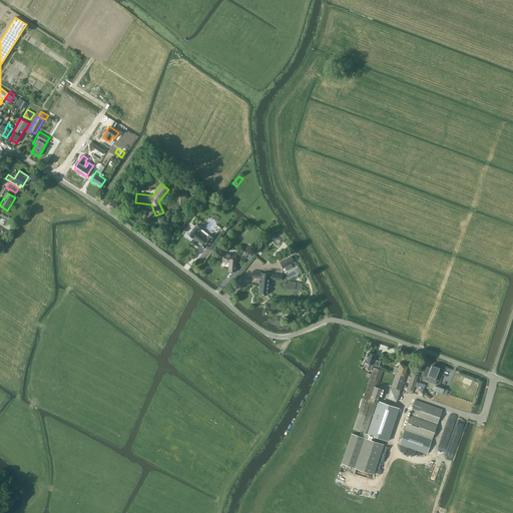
[(192,223),(186,230),(189,232),(188,234),(193,238),(194,237),(201,243),(200,244),(206,248),(213,238),(208,234),(205,237),(198,232),(201,228),(200,228),(200,227),(196,224),(196,225),(195,224),(194,225),(192,223)]
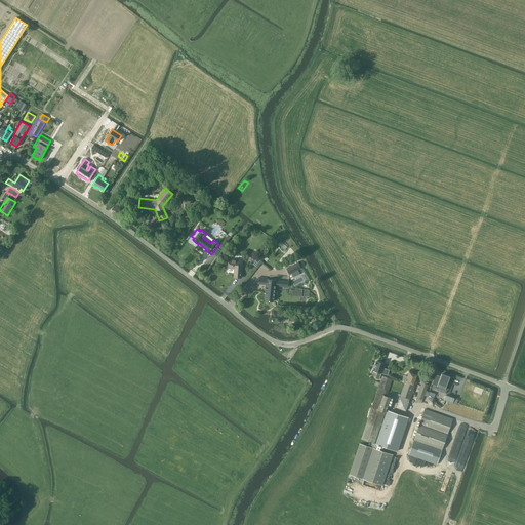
[(229,259),(228,268),(236,269),(236,278),(241,278),(242,267),(240,266),(240,260),(229,259)]
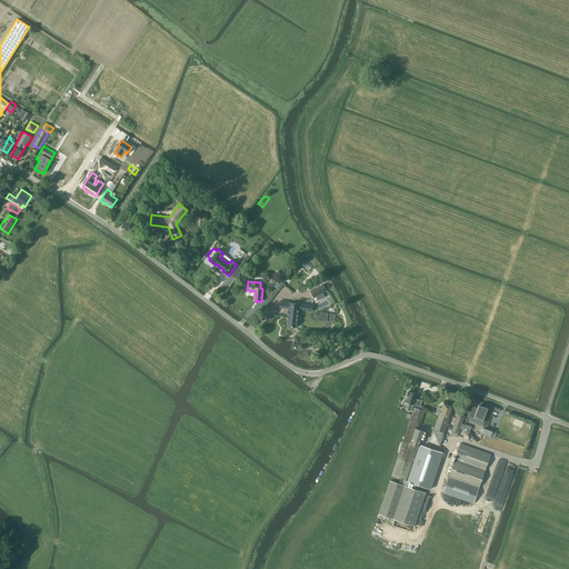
[(313,297),(327,290),(323,285),(310,291),(313,297)]
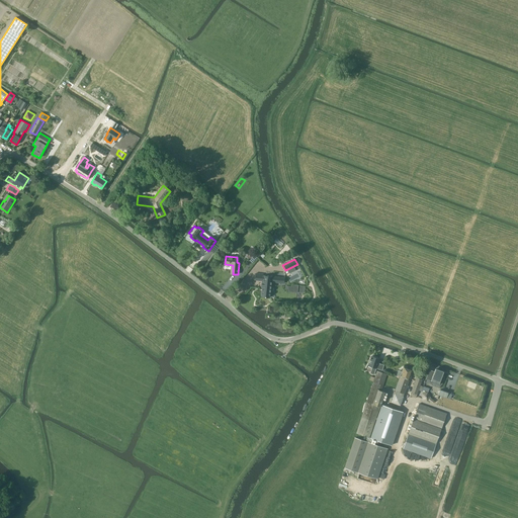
[(256,273),(256,280),(262,280),(262,284),(263,284),(262,296),(270,297),(271,284),(271,281),(284,283),(284,277),(263,275),(263,274),(256,273)]
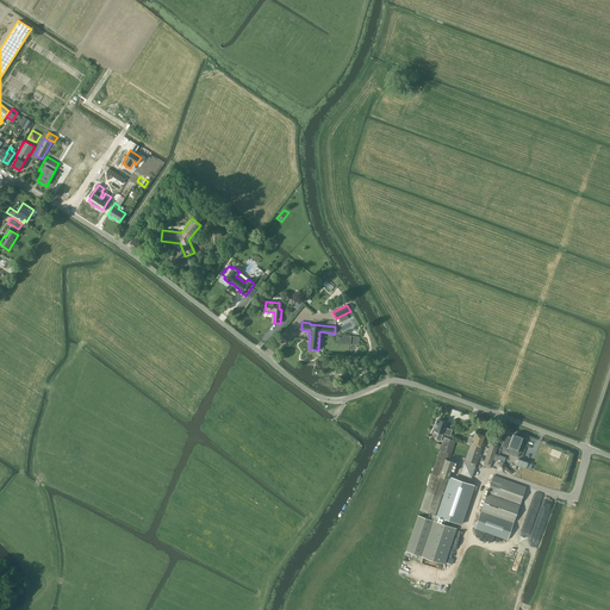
[(450,436),(452,430),(446,428),(447,423),(437,419),(437,422),(436,422),(435,425),(436,425),(434,431),(439,433),(436,440),(441,442),(443,434),(450,436)]
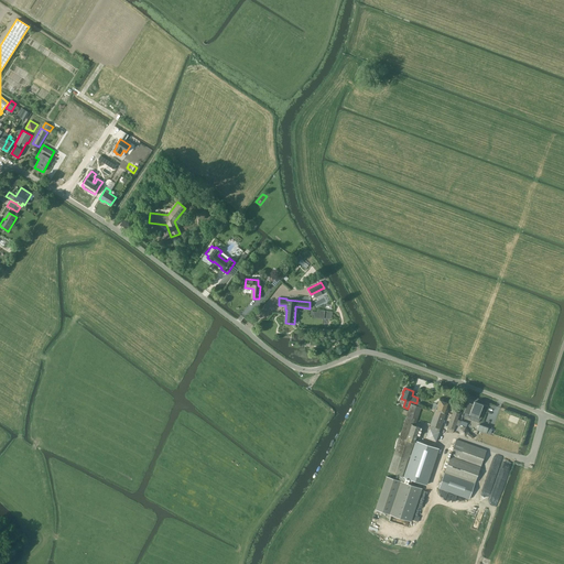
[(434,441),(448,403),(438,400),(429,427),(425,437),(434,441)]
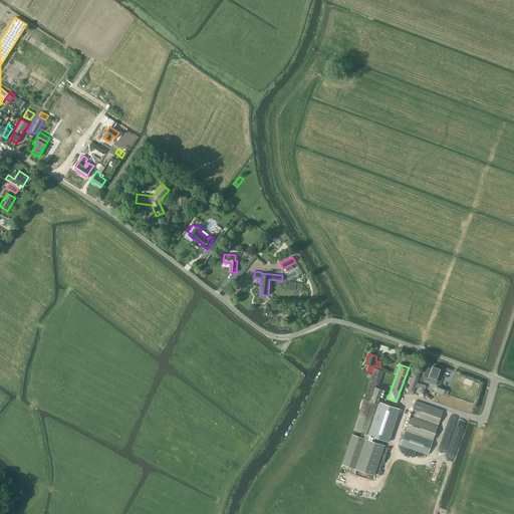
[(427,366),(423,376),(428,377),(428,378),(436,381),(439,381),(441,373),(439,373),(441,368),(433,365),(432,366),(432,368),(431,368),(427,366)]
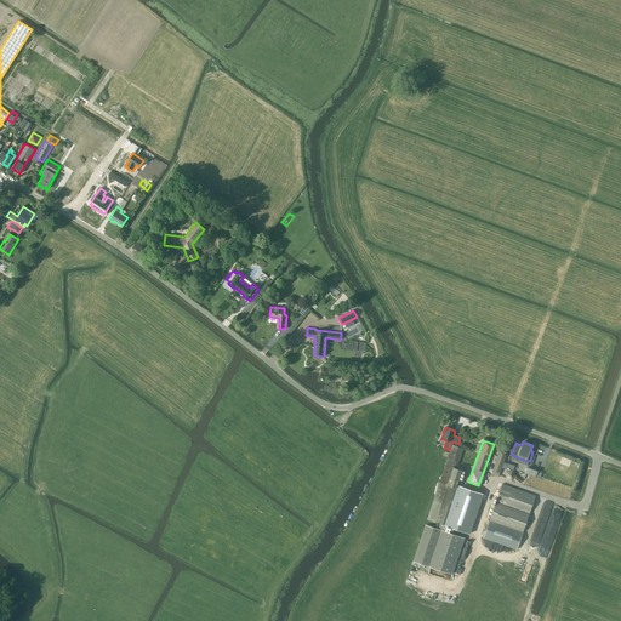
[(453,445),(427,519),(443,525),(461,469),(456,468),(463,449),(453,445)]
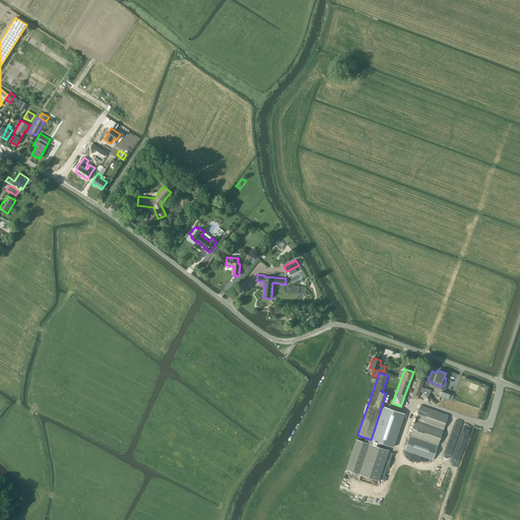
[(416,399),(424,381),(417,379),(411,397),(416,399)]
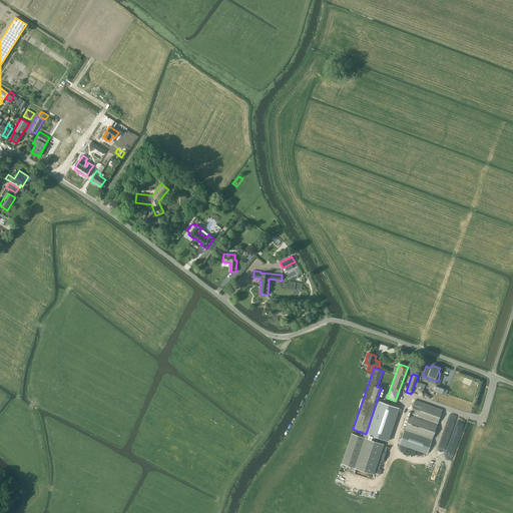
[(436,387),(434,392),(442,395),(444,390),(436,387)]
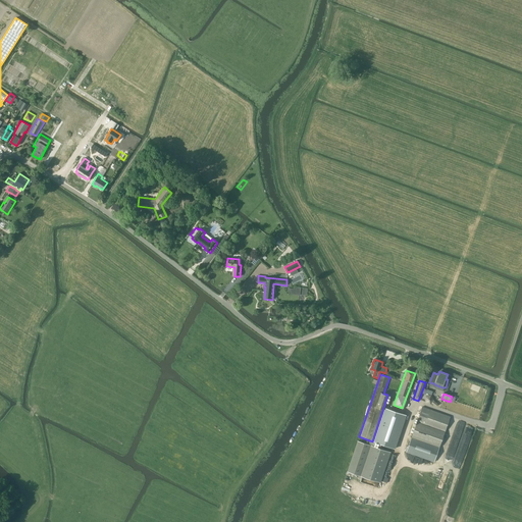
[(435,407),(438,404),(434,401),(434,400),(431,396),(425,397),(425,403),(430,405),(431,404),(433,406),(434,405),(435,407)]
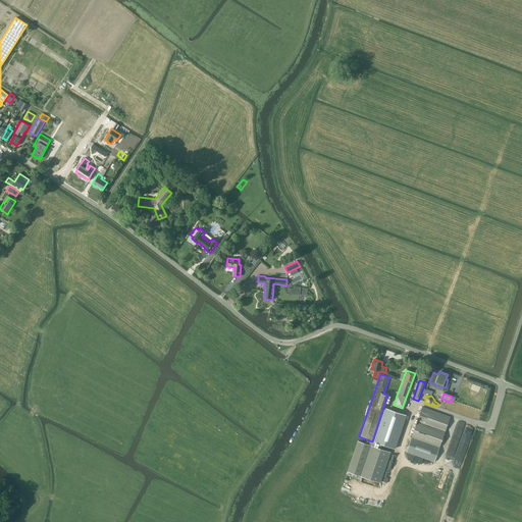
[(434,462),(439,447),(451,417),(422,407),(406,452),(434,462)]
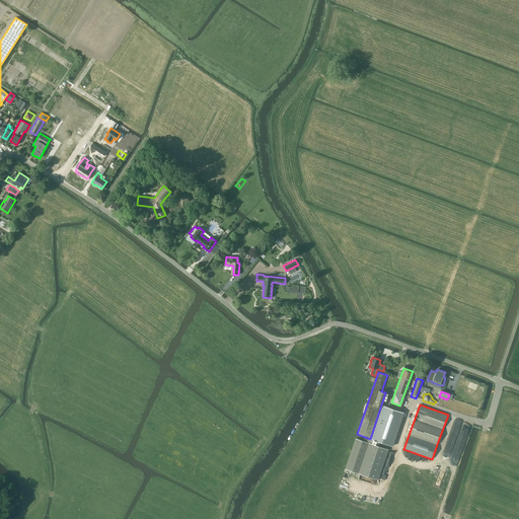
[(383,405),(372,439),(392,446),(403,413),(383,405)]
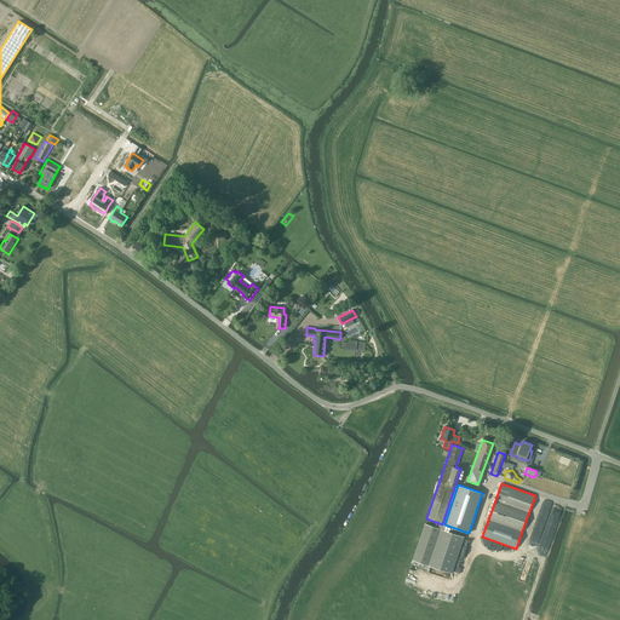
[(556,503),(549,526),(551,527),(549,534),(554,535),(563,505),(556,503)]
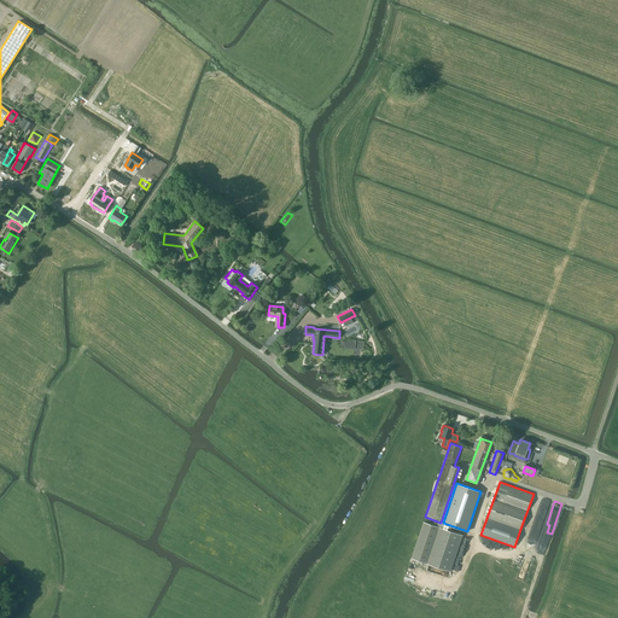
[(423,522),(409,558),(450,572),(462,535),(423,522)]
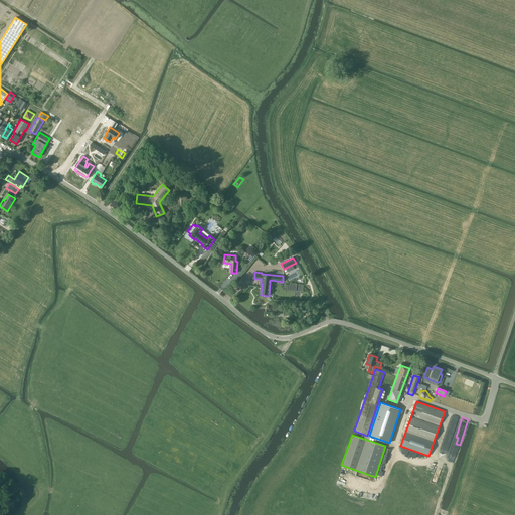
[(348,487),(351,481),(339,477),(337,483),(348,487)]
